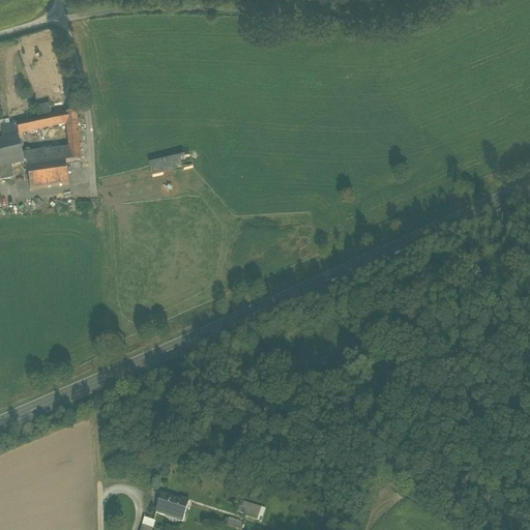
[(34,108),(37,120),(51,118),(48,105),(34,108)]
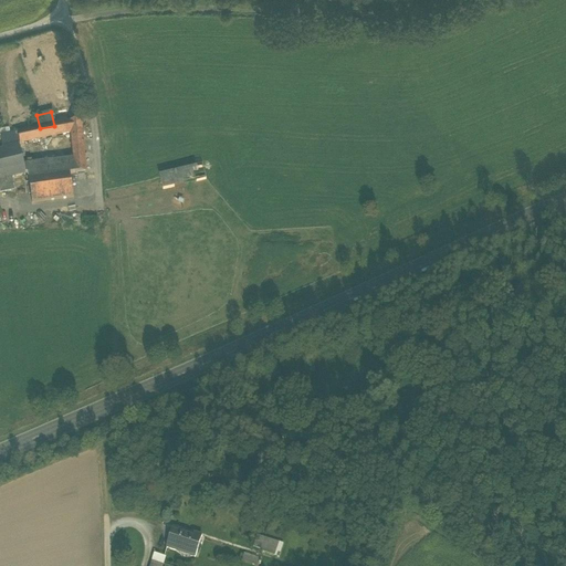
[(71,134),(72,145),(83,144),(81,121),(54,126),(40,128),(18,133),(20,143),(20,144),(71,134)]
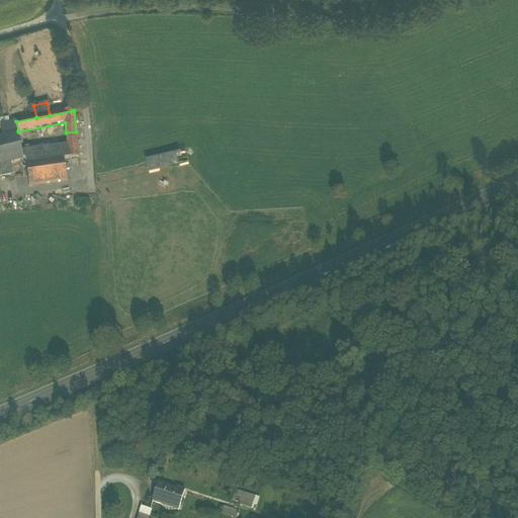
[(14,132),(18,131),(16,121),(0,124),(3,138),(15,135),(14,132)]
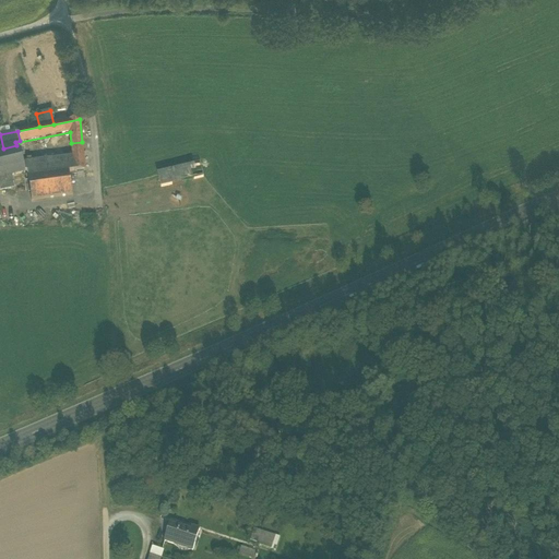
[(71,143),(72,152),(83,151),(82,142),(71,143)]
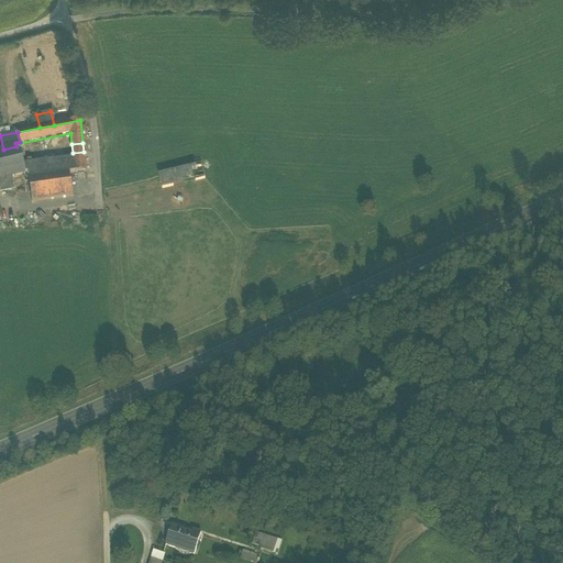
[(19,145),(17,146),(3,150),(0,150),(0,192),(0,194),(9,191),(8,186),(14,185),(12,177),(23,175),(25,174),(24,165),(19,145)]
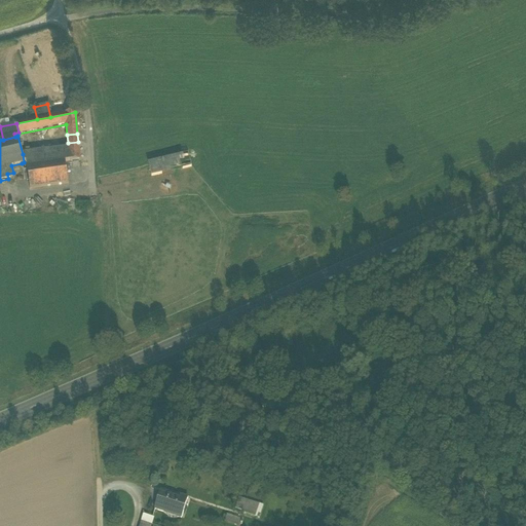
[(80,161),(78,142),(68,143),(69,148),(70,162),(80,161)]
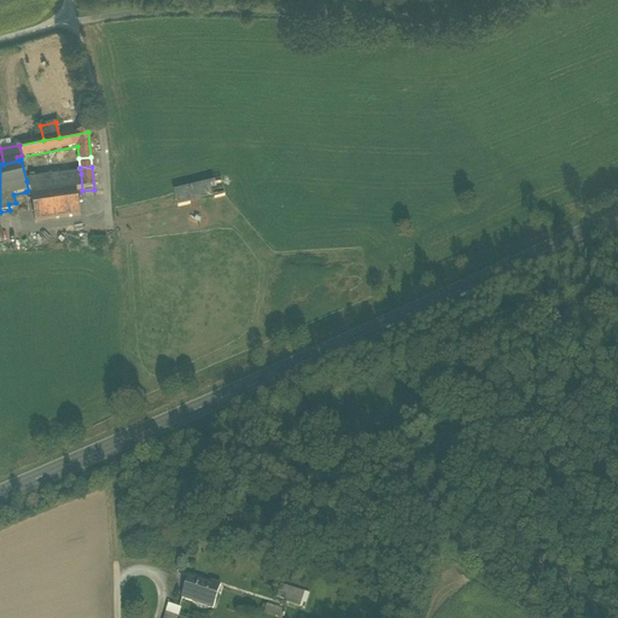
[(25,192),(27,199),(31,199),(31,197),(76,191),(82,191),(81,174),(27,181),(28,191),(25,192)]
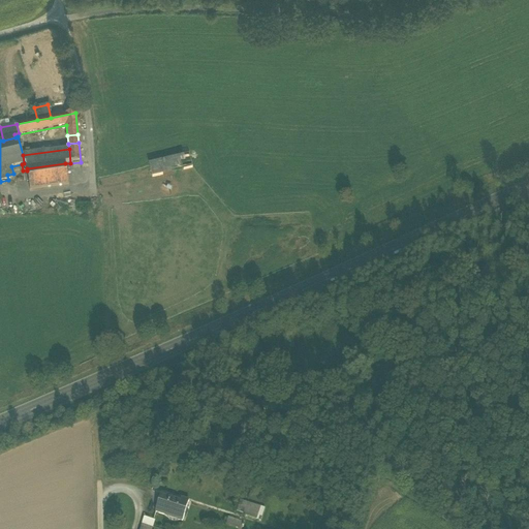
[(189,154),(149,164),(152,178),(193,168),(189,154)]
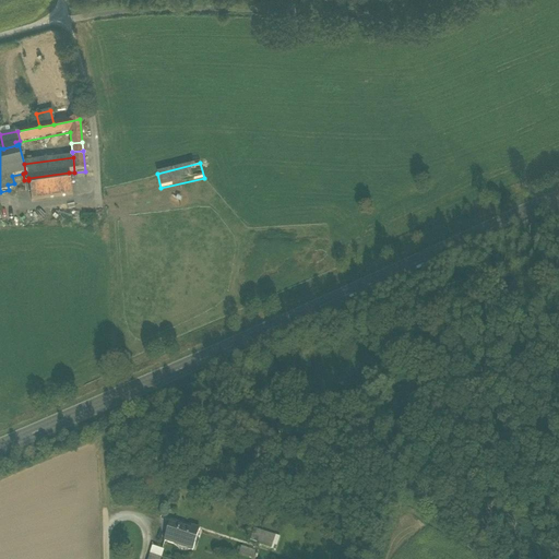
[(28,180),(32,201),(72,195),(69,173),(28,178),(28,180)]
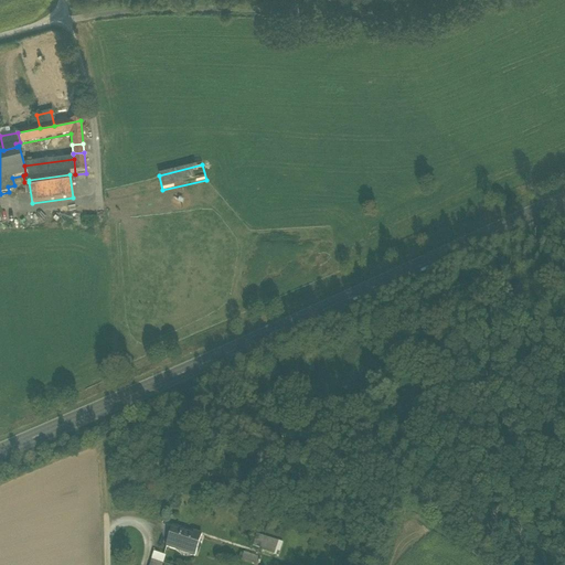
[(14,185),(24,182),(23,176),(12,178),(14,185)]
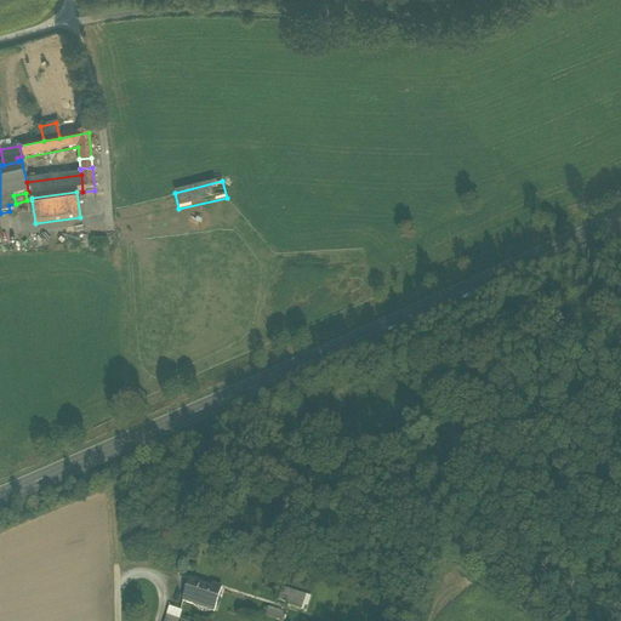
[(214,611),(215,611),(222,588),(212,585),(211,590),(188,582),(182,600),(192,604),(201,611),(214,610),(214,611)]
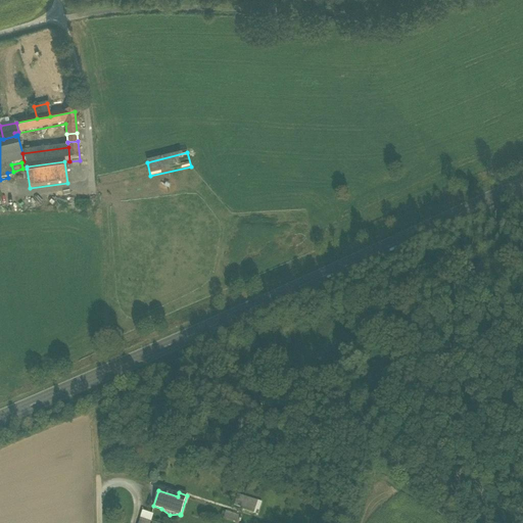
[(242,511),(257,516),(262,503),(237,494),(234,506),(242,509),(242,511)]
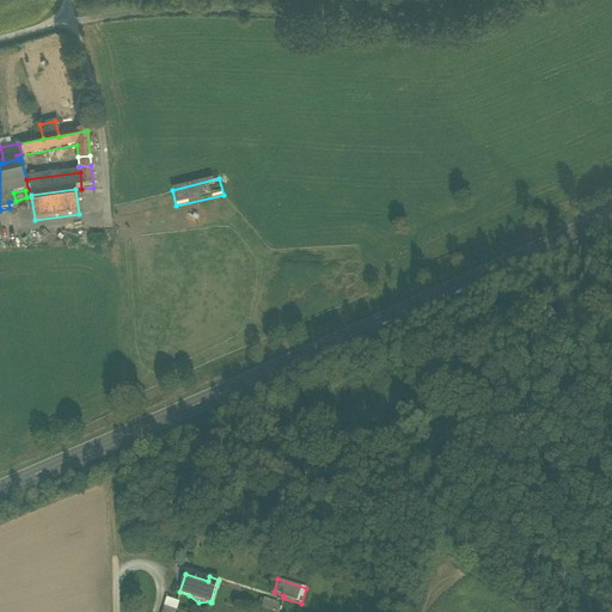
[(176,611),(179,603),(166,599),(161,611),(176,611)]
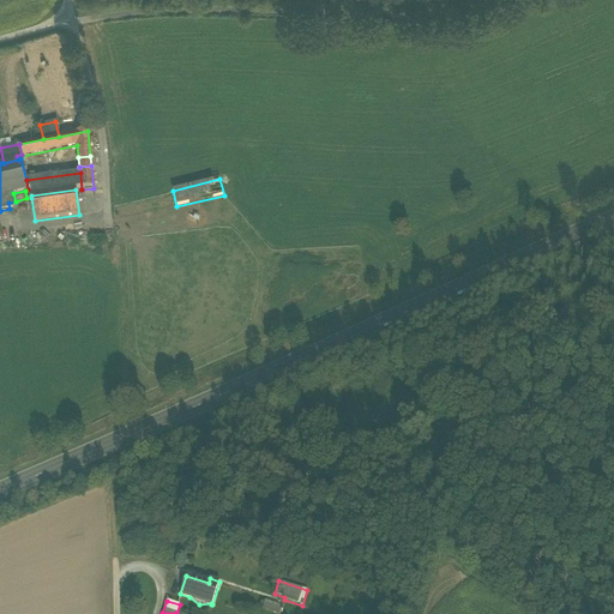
[(262,609),(277,613),(280,613),(281,612),(282,612),(283,609),(282,609),(282,607),(264,601),(262,609)]
